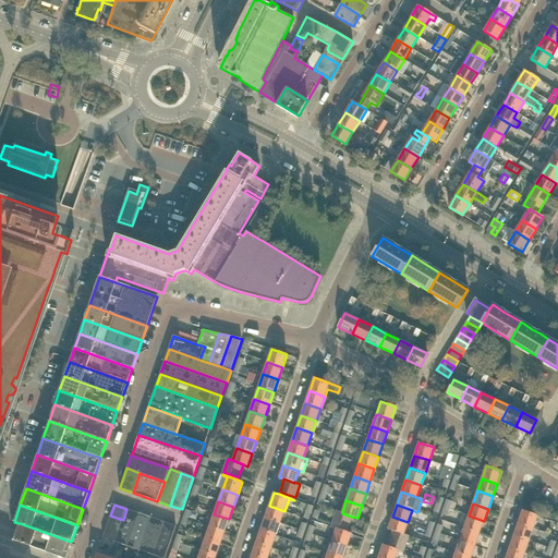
[(280,523),(284,511),(269,506),(265,518),(280,523)]
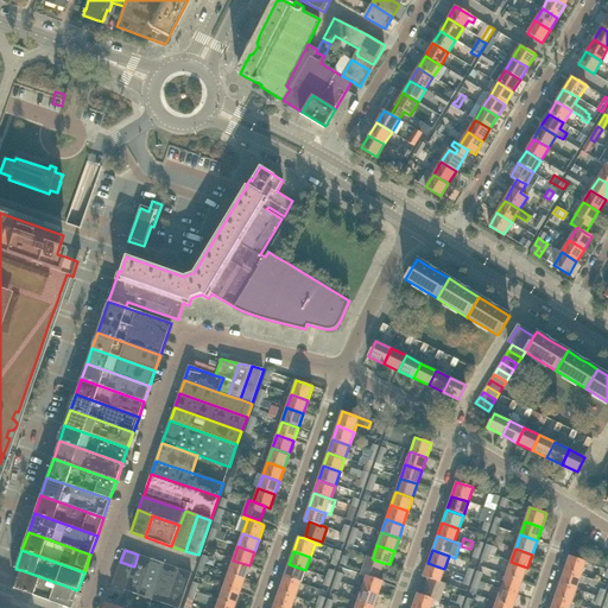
[(139,595),(152,559),(138,555),(134,567),(130,580),(126,590),(139,595)]
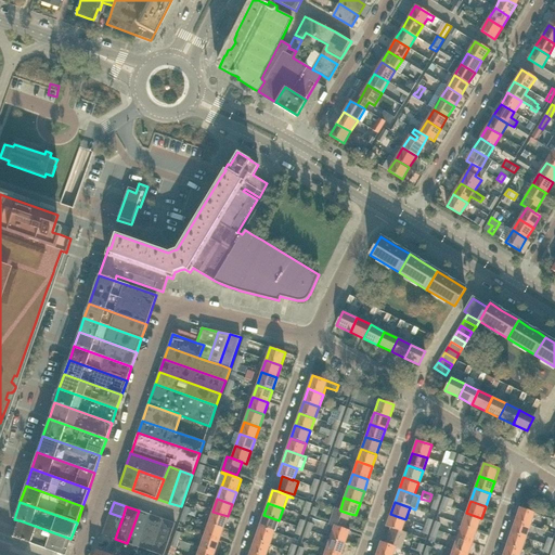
[(531,526),(536,513),(520,507),(515,520),(531,526)]
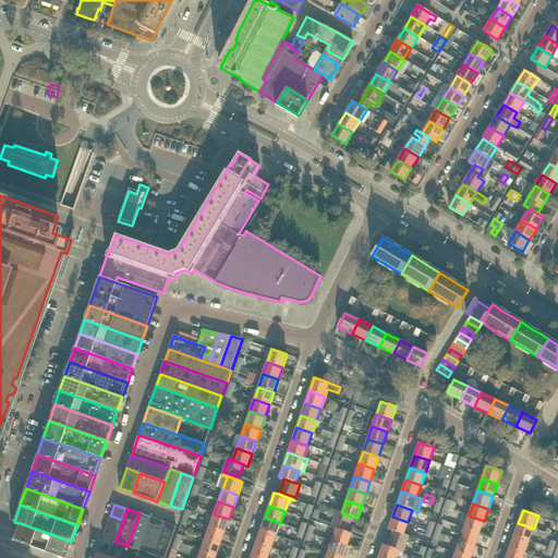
[(342,513),(342,512),(337,511),(332,524),(348,530),(349,524),(350,525),(352,517),(342,513)]
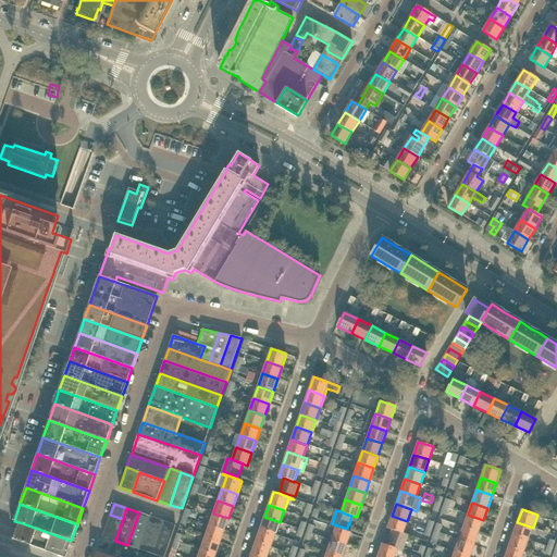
[(139,549),(151,517),(139,512),(127,545),(139,549)]
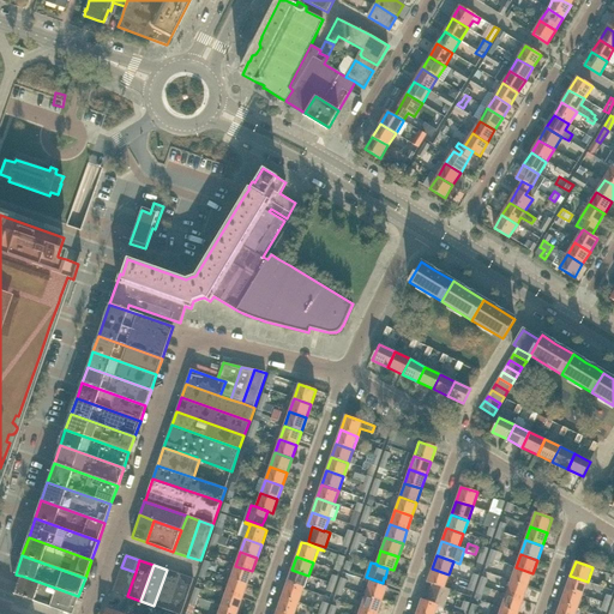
[(247,585),(252,571),(235,566),(232,579),(247,585)]
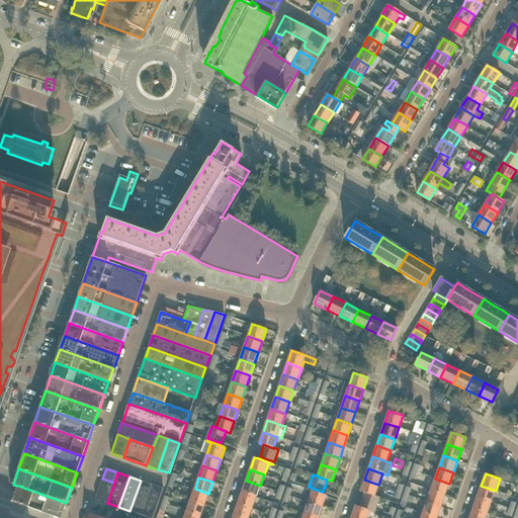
[(110,494),(114,483),(102,479),(98,490),(110,494)]
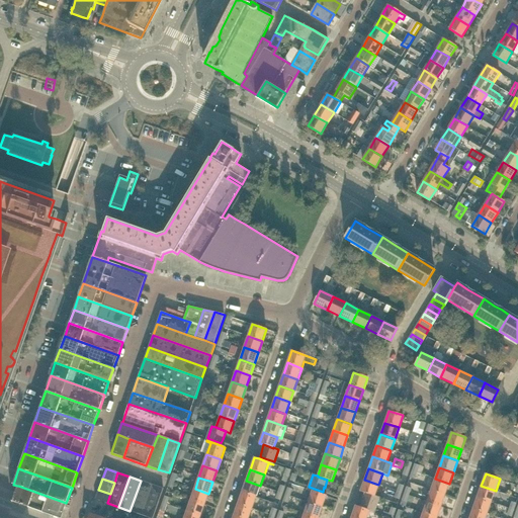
[(445,495),(449,484),(435,479),(431,490),(445,495)]
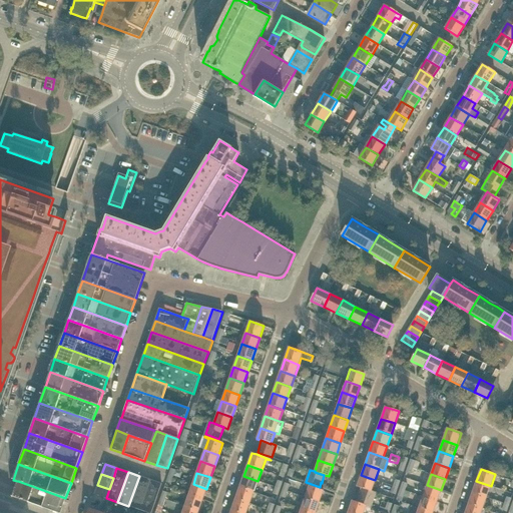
[(371,491),(375,480),(361,475),(357,487),(362,488),(371,491)]
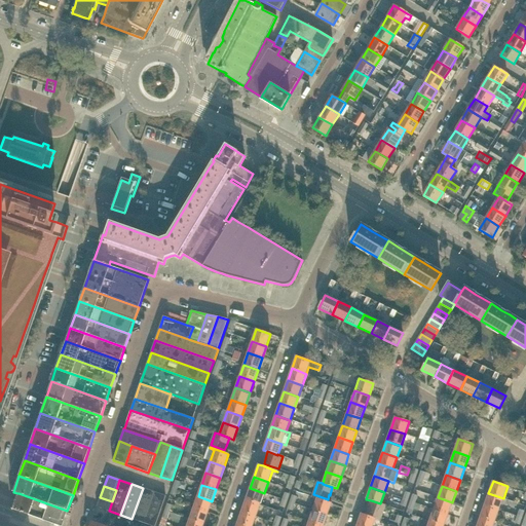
[(144,523),(154,491),(143,488),(132,519),(144,523)]
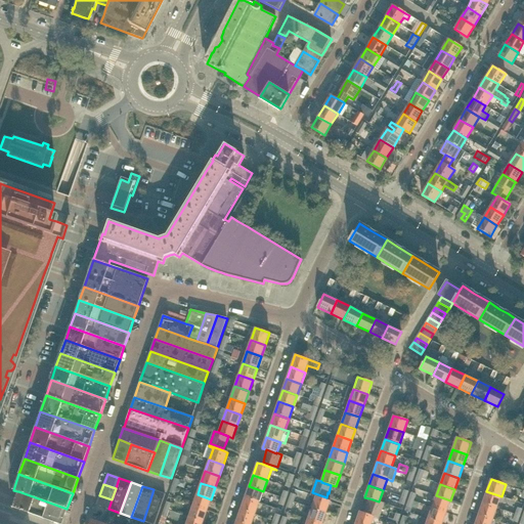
[(259,503),(263,491),(249,486),(245,497),(259,503)]
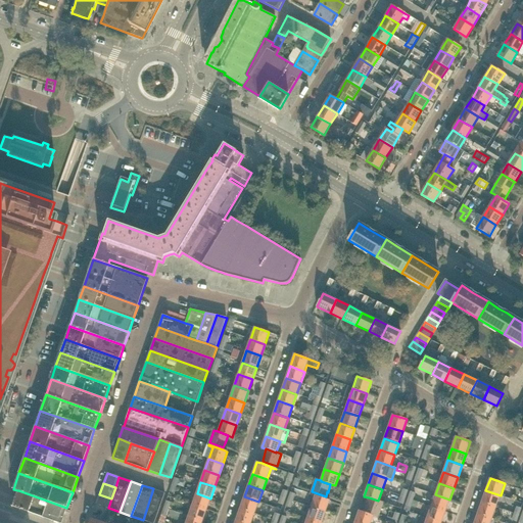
[(152,522),(154,522),(165,493),(153,488),(143,520),(152,522)]
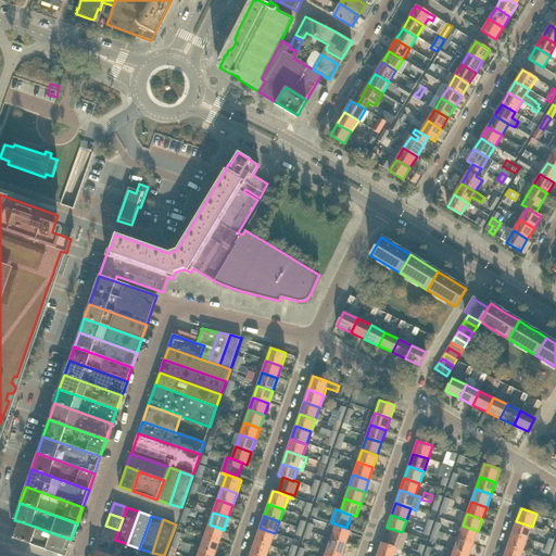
[(62,555),(65,555),(71,540),(20,521),(16,529),(13,539),(62,555)]
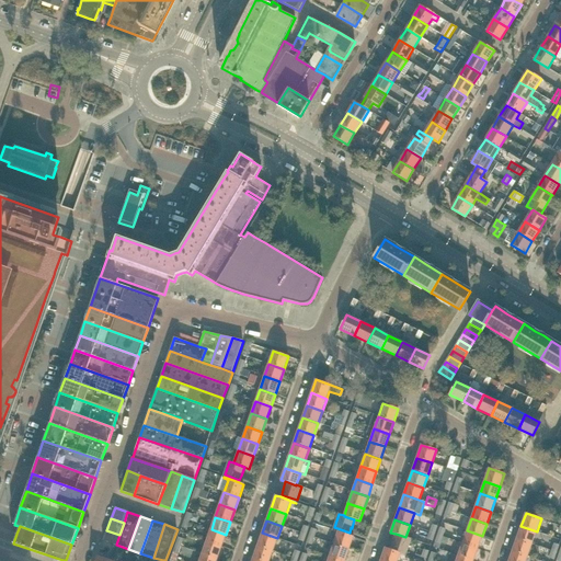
[(533,544),(537,531),(521,526),(516,538),(533,544)]
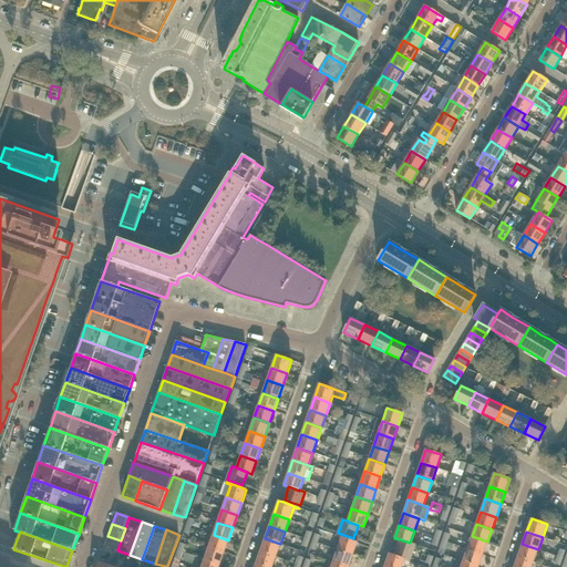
[(224,553),(228,540),(214,535),(209,547),(224,553)]
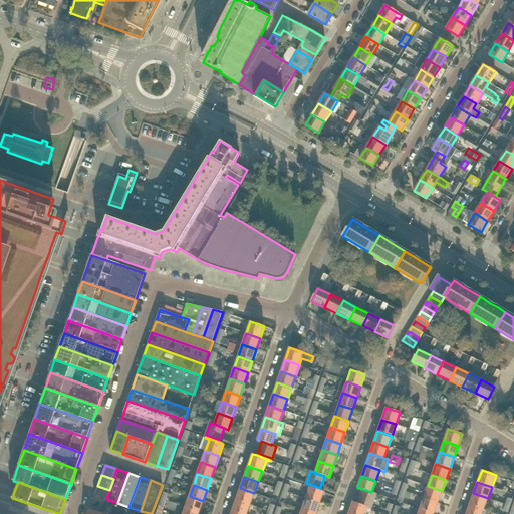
[(324,492),(319,490),(305,485),(305,486),(310,488),(306,499),(320,504),(324,492)]
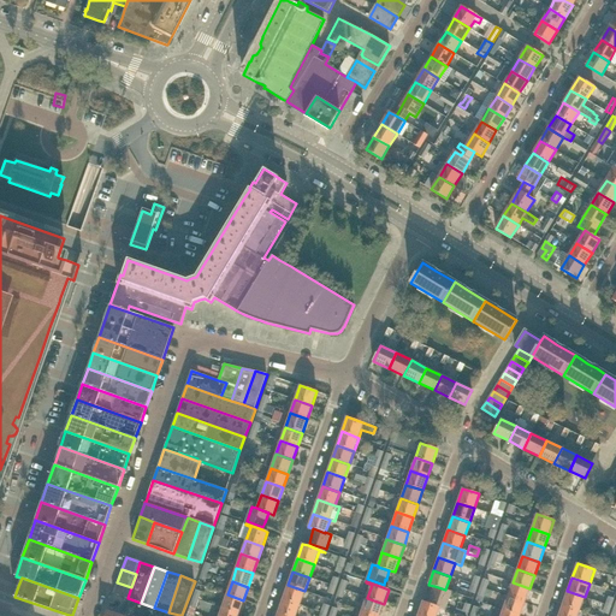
[(128,598),(131,587),(117,582),(113,593),(128,598)]
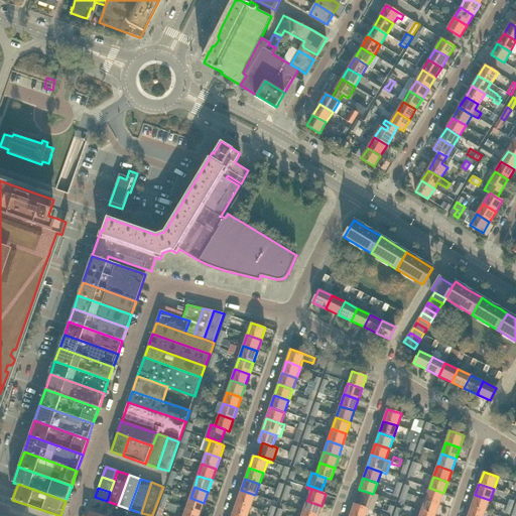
[(439,504),(443,493),(429,488),(425,500),(439,504)]
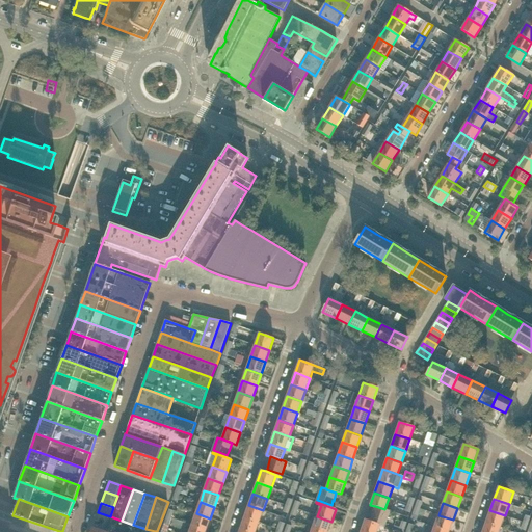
[(259,523),(263,510),(248,505),(244,517),(259,523)]
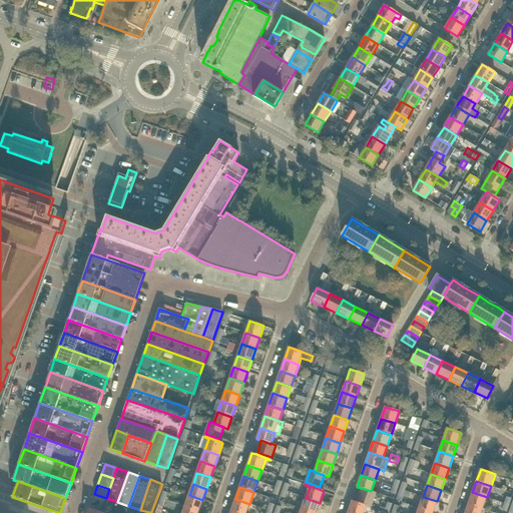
[(377,493),(371,491),(362,488),(359,496),(358,500),(372,505),(377,493)]
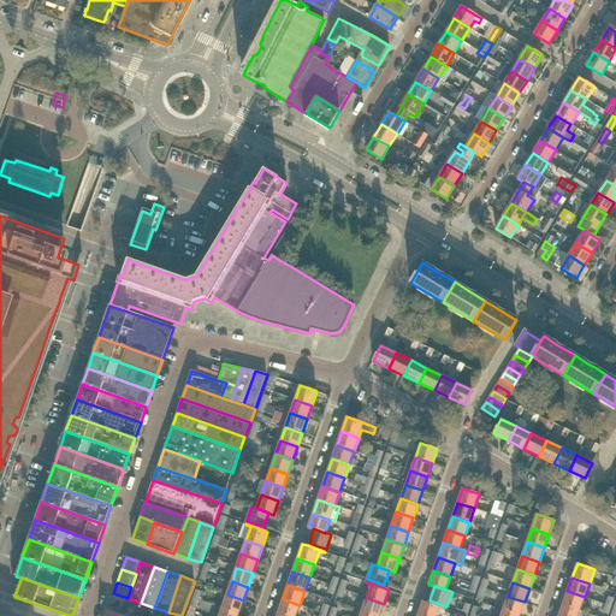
[(580,611),(585,597),(567,591),(562,605),(580,611)]
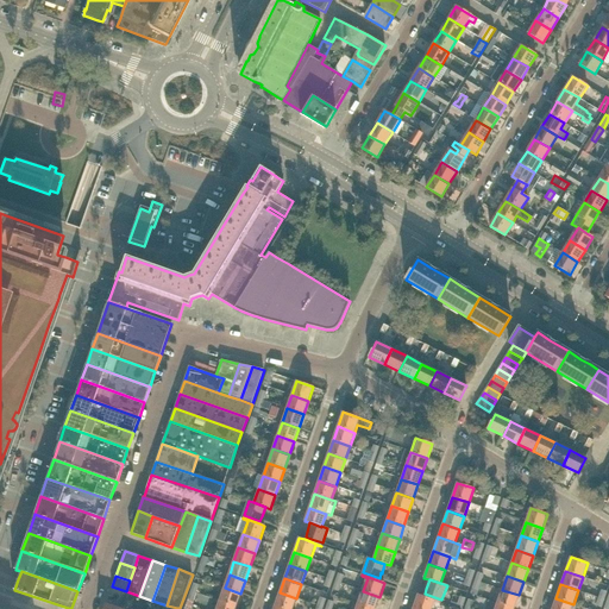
[(236,607),(240,594),(225,588),(220,601),(236,607)]
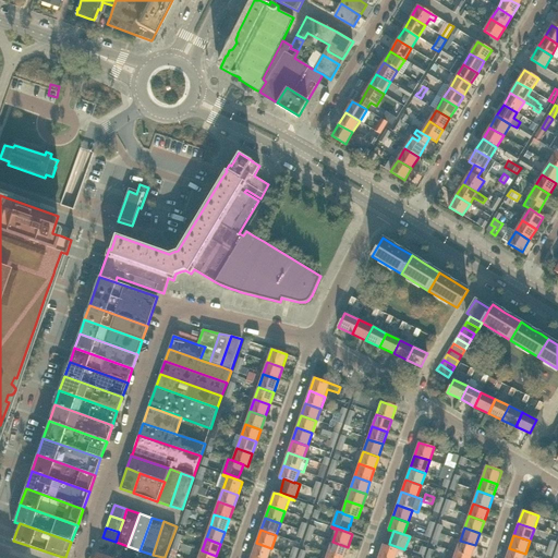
[(471,557),(475,545),(460,541),(456,553),(471,557)]
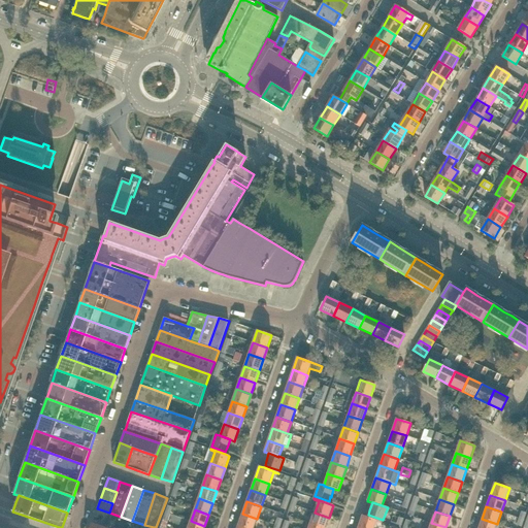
[(322,527),(324,527),(329,518),(315,513),(310,524),(322,527)]
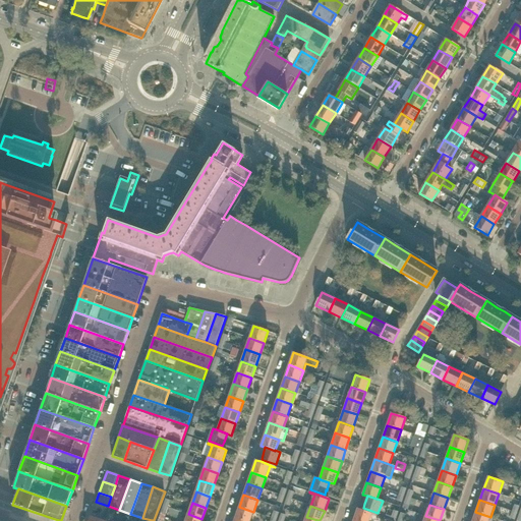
[(243,520),(250,520),(253,512),(239,507),(235,518),(243,520)]
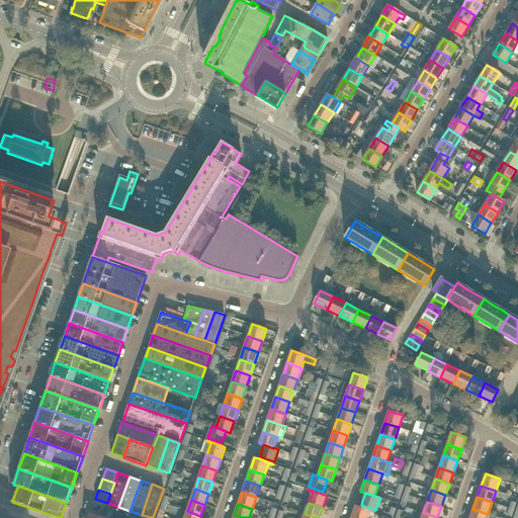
[(397,516),(402,517),(405,507),(400,505),(397,516)]
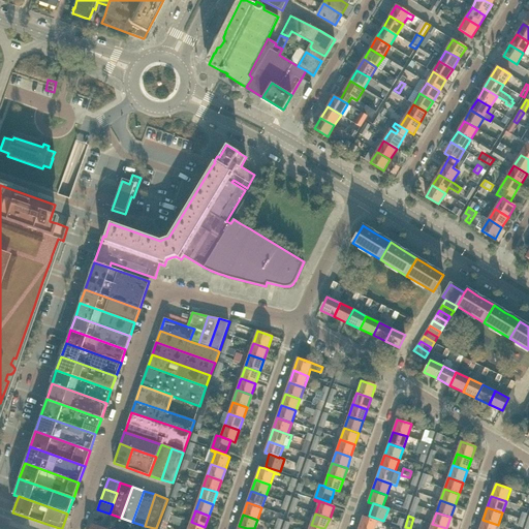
[(383,523),(368,518),(363,517),(359,528),(360,528),(375,528),(377,522),(382,524),(383,523)]
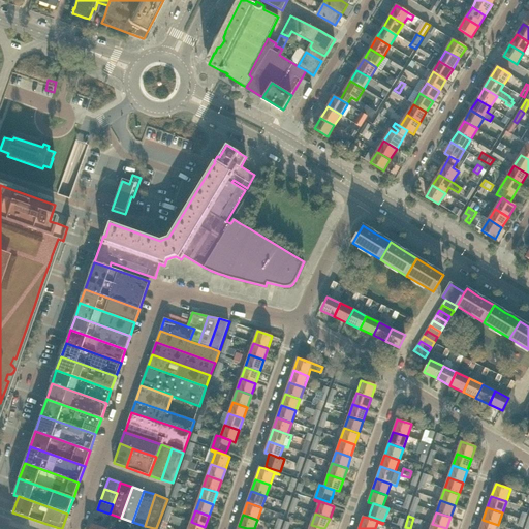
[(496,528),(498,525),(483,520),(479,528),(496,528)]
